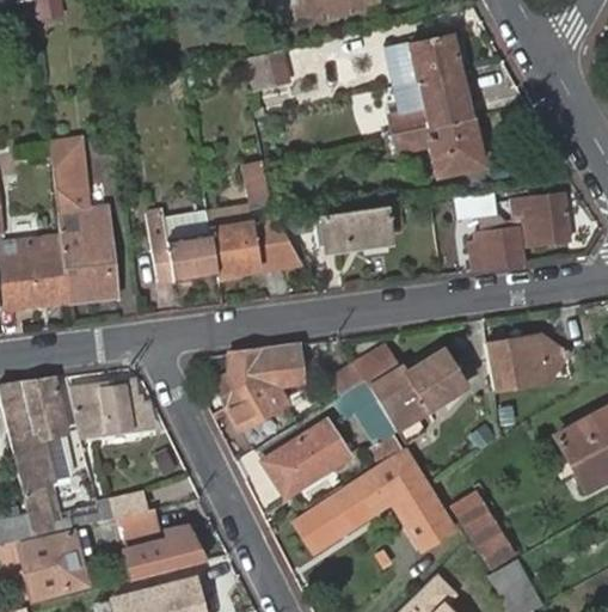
[(43,23),(71,18),(68,0),(54,0),(41,2),(43,23)]
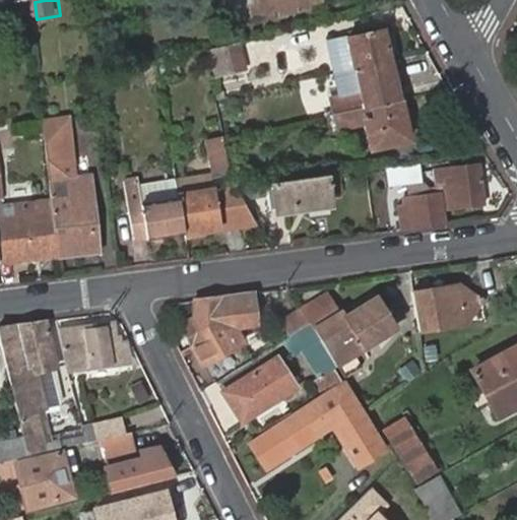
[(253,0),(257,14),(317,0),(253,0)]
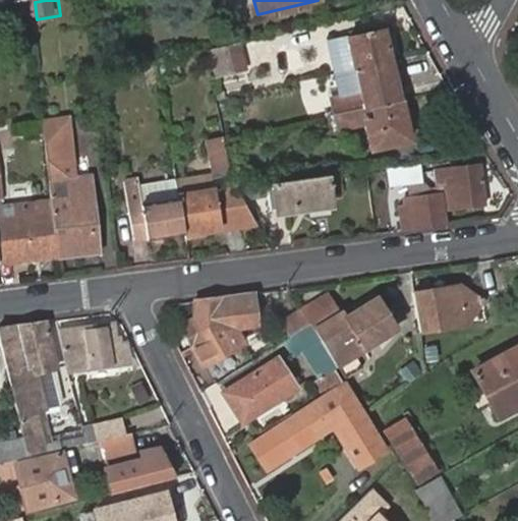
[(393,58),(395,58),(388,27),(351,36),(358,67),(361,66),(393,58)]
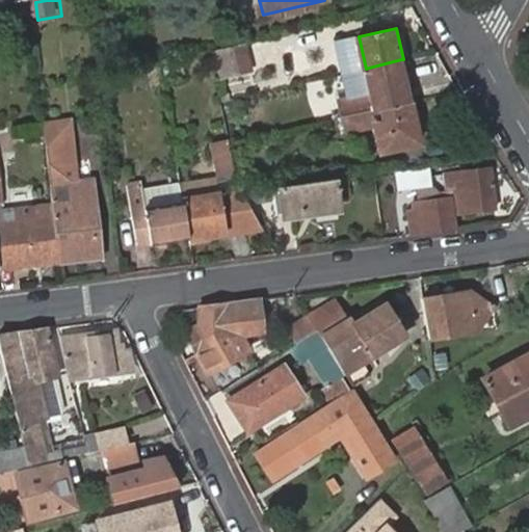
[(215,52),(219,75),(248,70),(244,47),(215,52)]
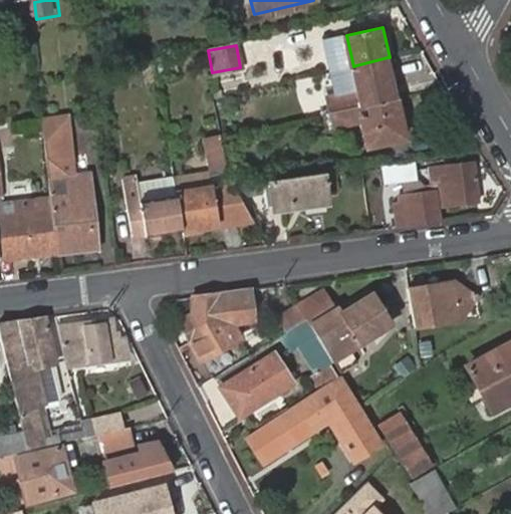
[(392,76),(388,57),(356,65),(364,104),(371,102),(398,96),(394,75),(392,76)]
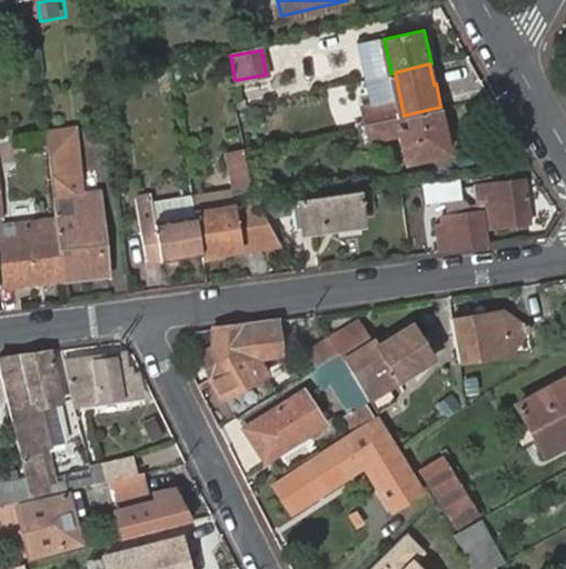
[(445,123),(440,107),(411,113),(415,129),(403,132),(408,160),(444,151),(438,125),(445,123)]
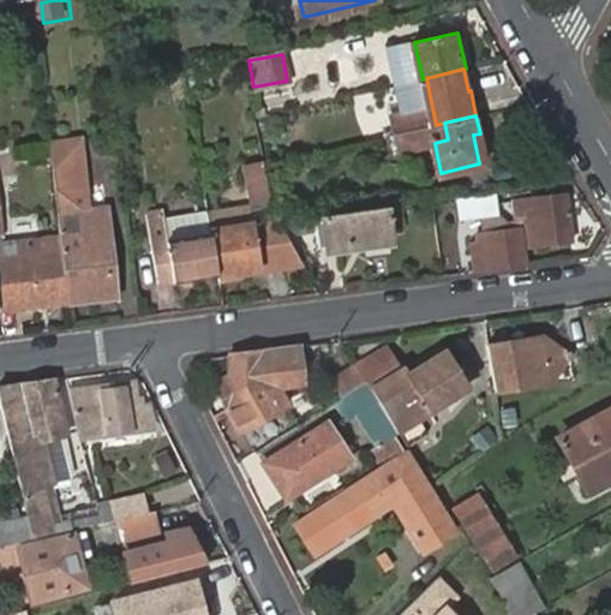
[(83,153),(53,155),(63,237),(71,300),(119,294),(109,207),(70,210),(67,192),(88,190),(83,153)]
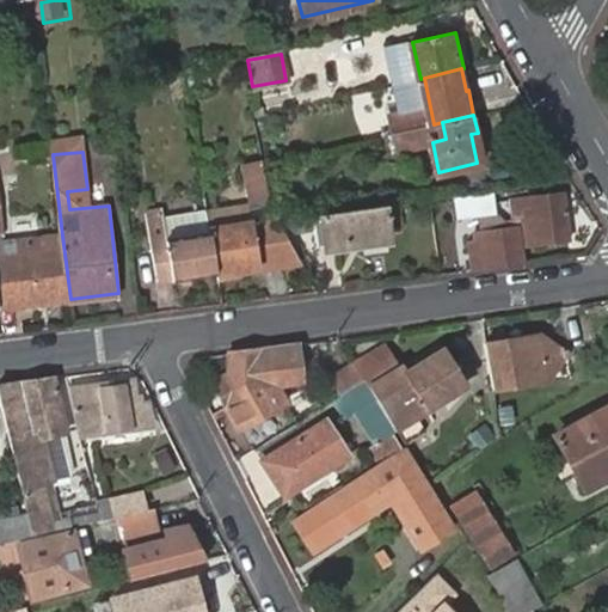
[(270,160),(246,164),(253,206),(278,201),(270,160)]
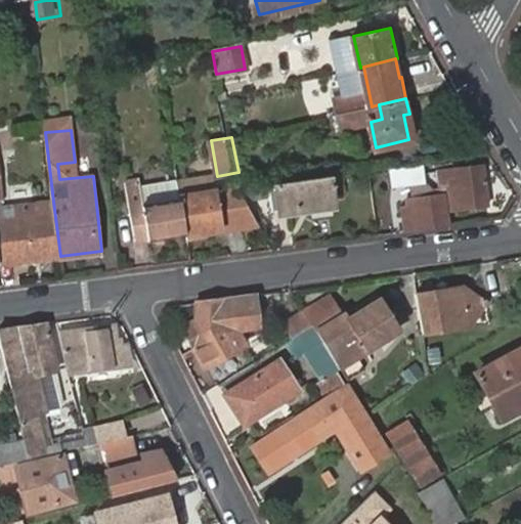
[(394,168),(396,184),(426,181),(424,164),(394,168)]
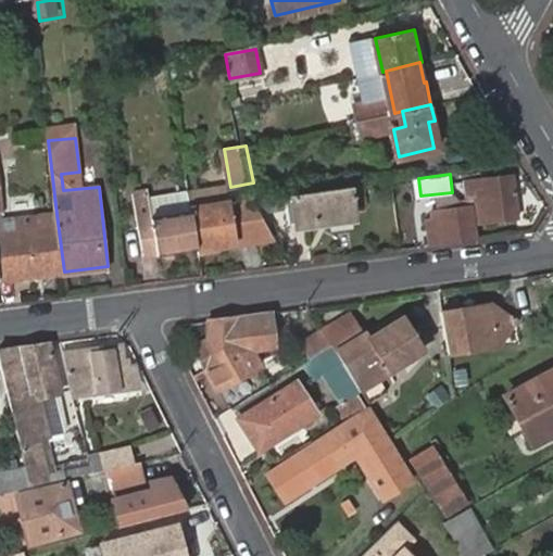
[(469,205),(438,210),(429,211),(430,217),(423,219),(427,242),(477,236),(475,222),(517,216),(512,174),(465,180),(468,198),(469,205)]
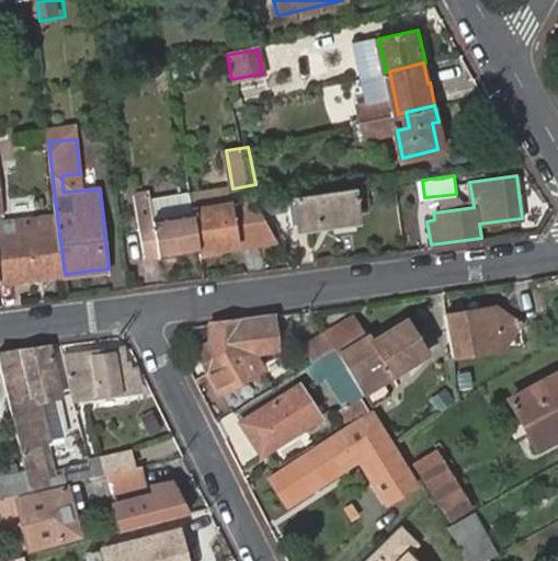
[(0,179),(0,282),(65,274),(57,216),(3,222),(1,207),(3,206),(0,179)]
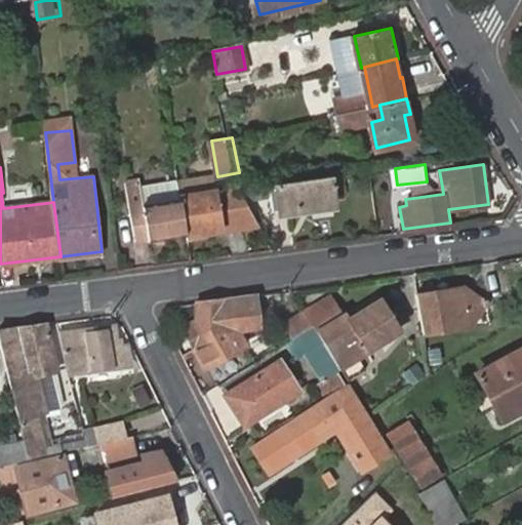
[(336,203),(331,175),(270,186),(274,211),(336,203)]
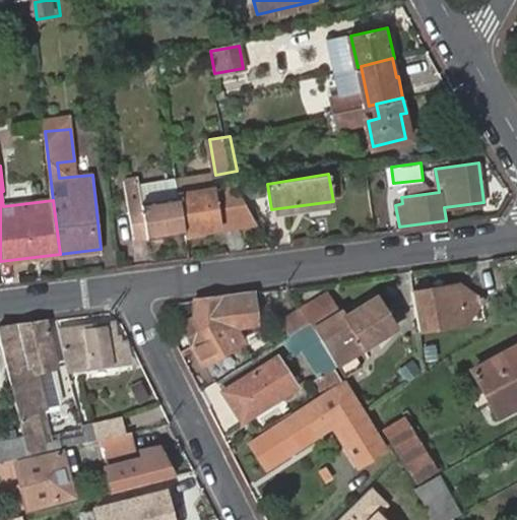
[(408,189),(409,196),(439,192),(438,185),(408,189)]
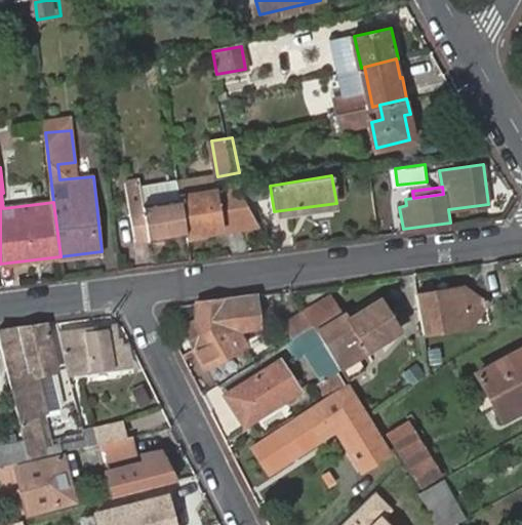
[(218,192),(183,197),(183,200),(189,235),(226,229),(257,224),(239,190),(239,189),(218,192)]
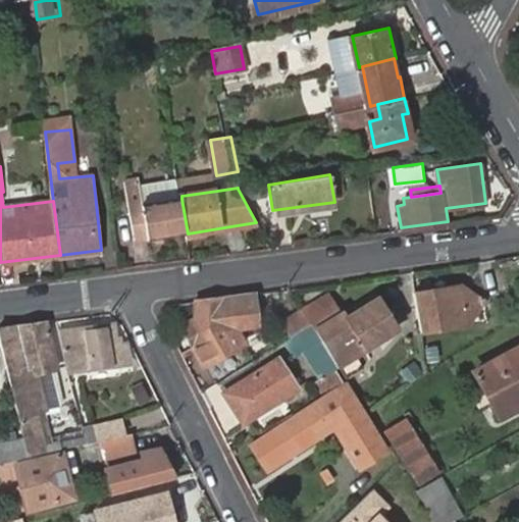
[(137,243),(188,233),(182,199),(131,207),(137,243)]
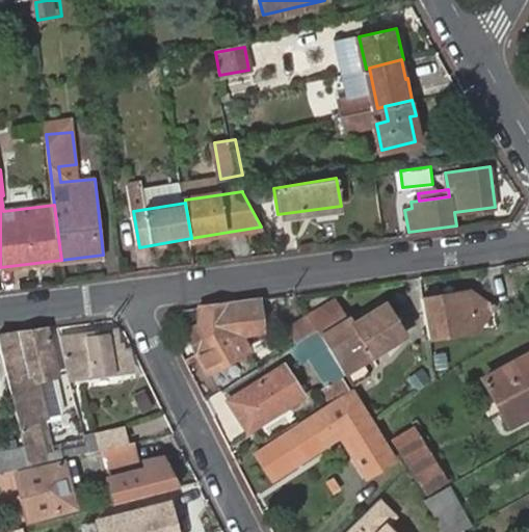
[(442,294),(423,297),(429,338),(477,333),(472,295),(443,299),(442,294)]
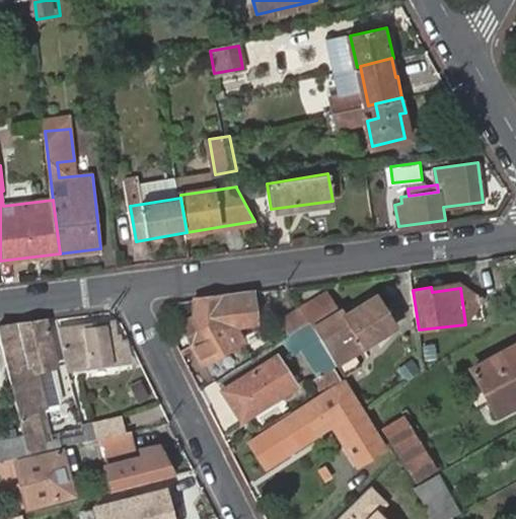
[(302,309),(311,324),(313,326),(341,308),(329,292),(302,309)]
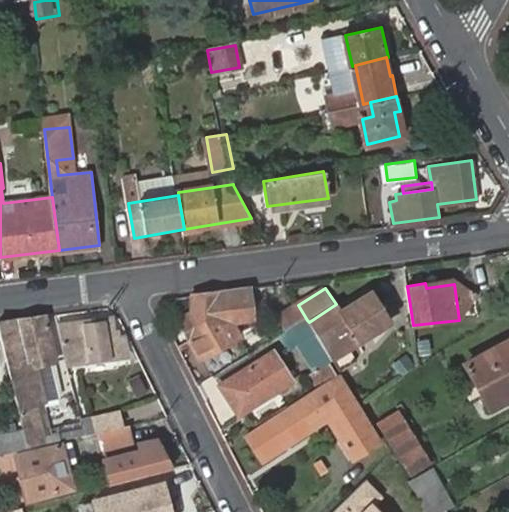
[(249,290),(194,297),(195,312),(179,321),(203,360),(241,337),(234,324),(253,322),(249,290)]
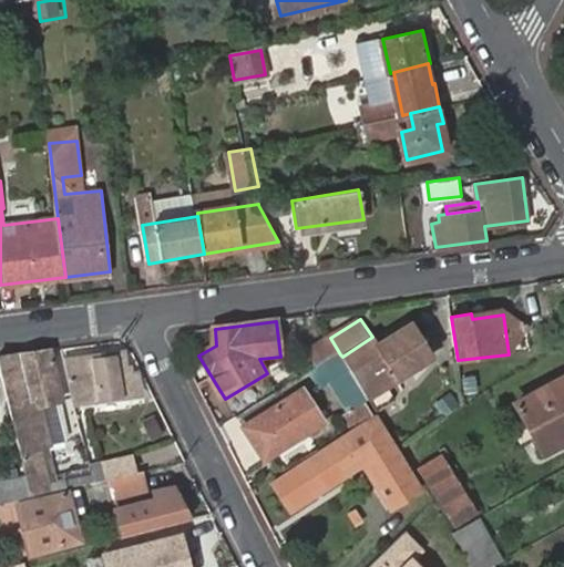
[(372,337),(342,357),(350,370),(366,395),(432,353),(411,322),(385,340),(388,347),(382,351),(372,337)]
